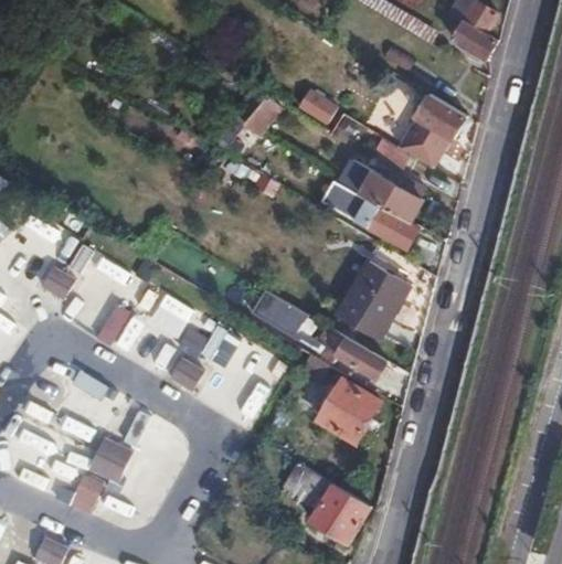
[(251,0),(265,11),(273,0),(251,0)]
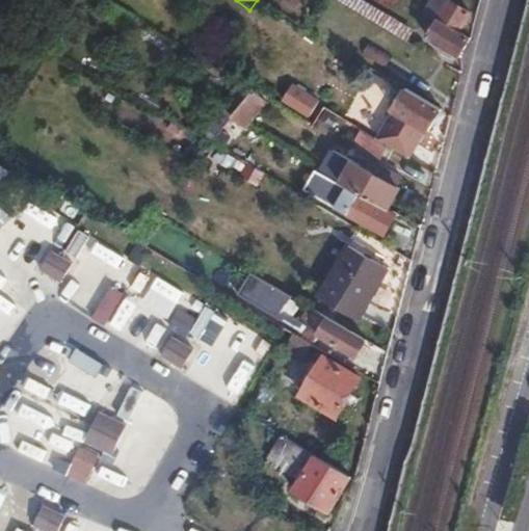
[(337,0),(403,41),(411,29),(363,0),(337,0)]
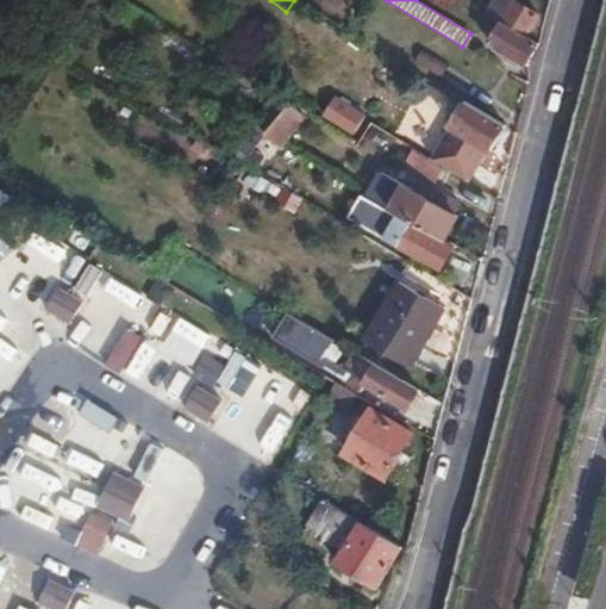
[(489,0),(483,12),(498,20),(523,36),(536,14),(512,0),(489,0)]
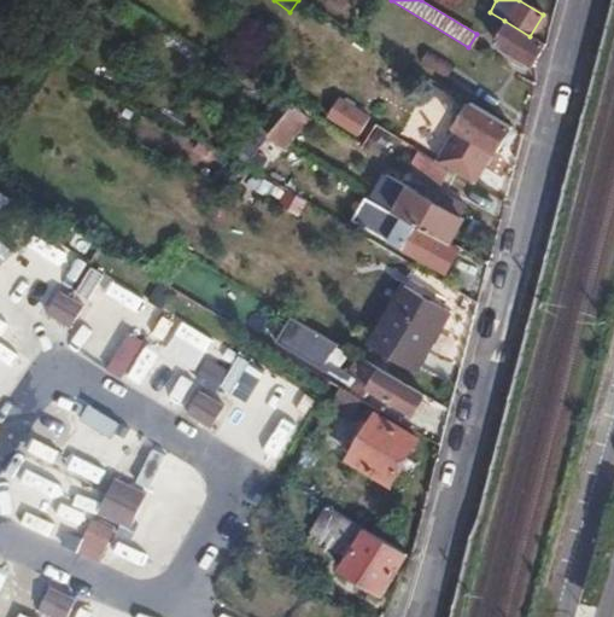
[(504,21),(490,12),(489,16),(503,24),(504,21)]
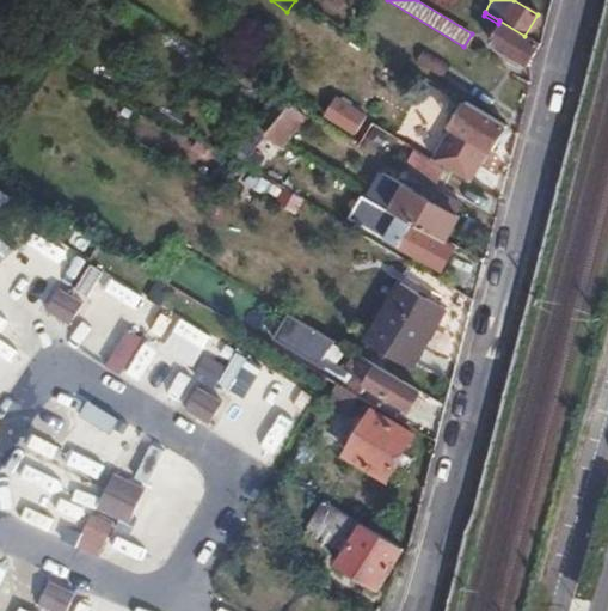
[(499,20),(498,24),(487,43),(524,65),(536,44),(524,36),(499,20)]
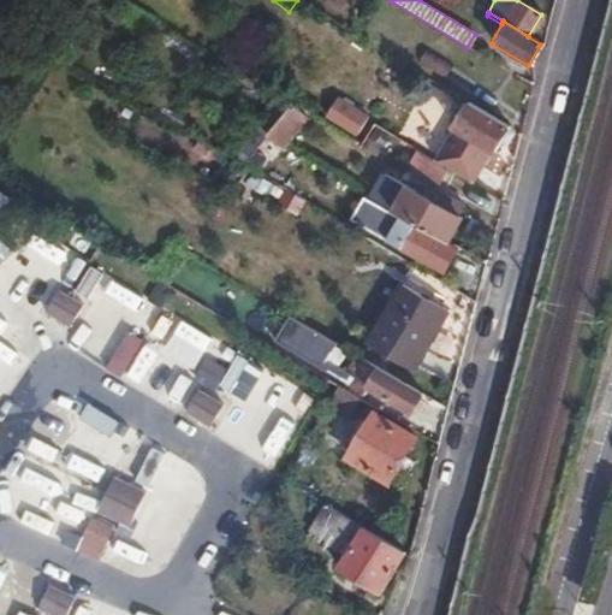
[(425,49),(416,63),(443,78),(451,65),(425,49)]
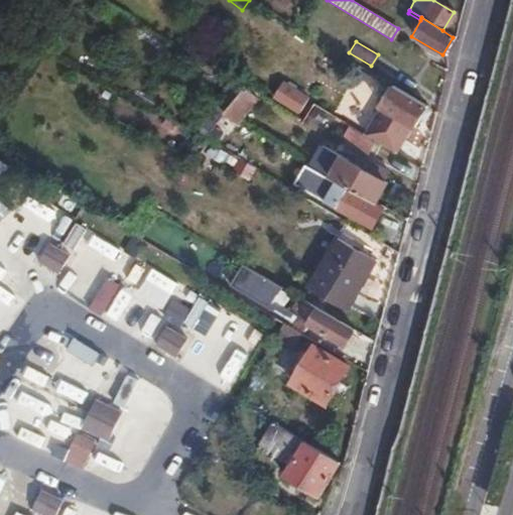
[(211,101),(221,110),(241,85),(230,77),(211,101)]
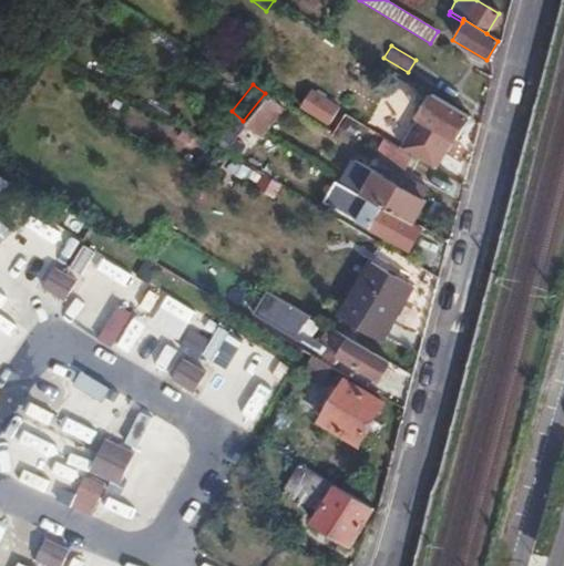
[(306,94),(299,110),(328,124),(336,109),(306,94)]
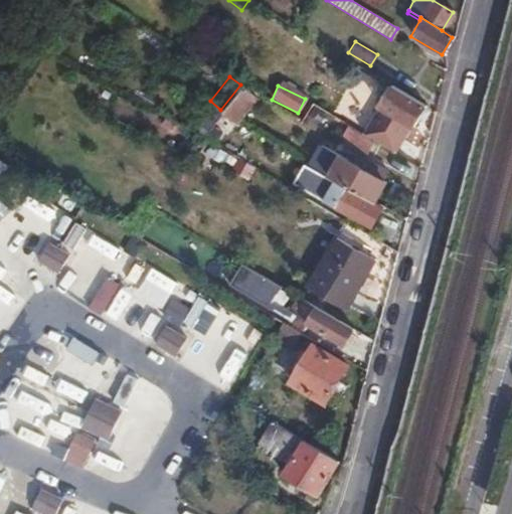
[(373,140),(393,152),(409,127),(411,128),(423,106),(389,86),(376,107),(377,108),(362,133),(373,140)]
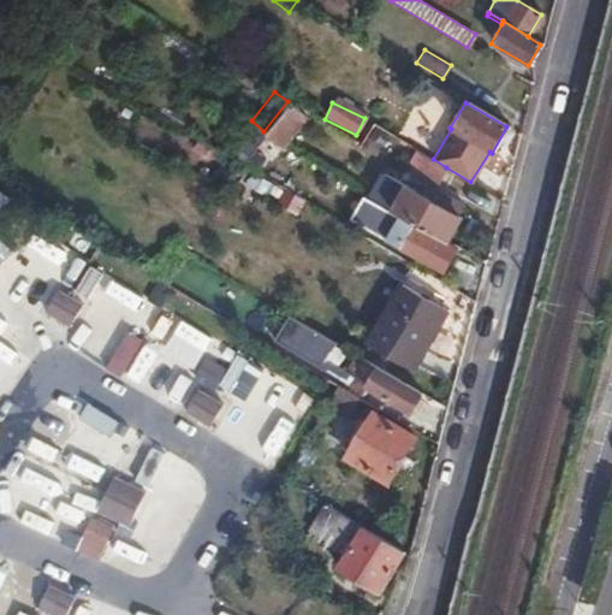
[(291,104),(266,135),(281,146),(307,117),(291,104)]
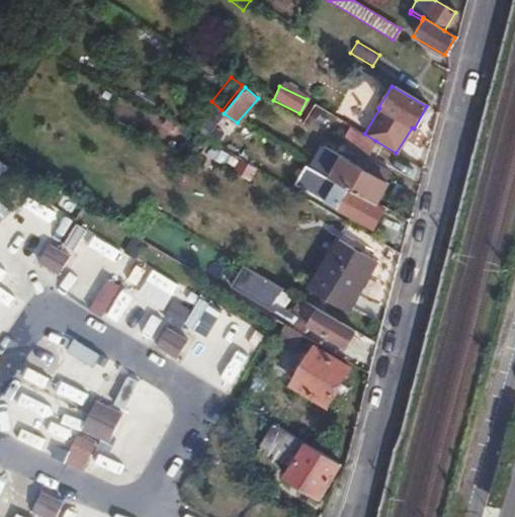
[(237,122),(224,113),(222,112),(203,136),(220,145),(233,152),(241,140),(246,131),(237,122)]
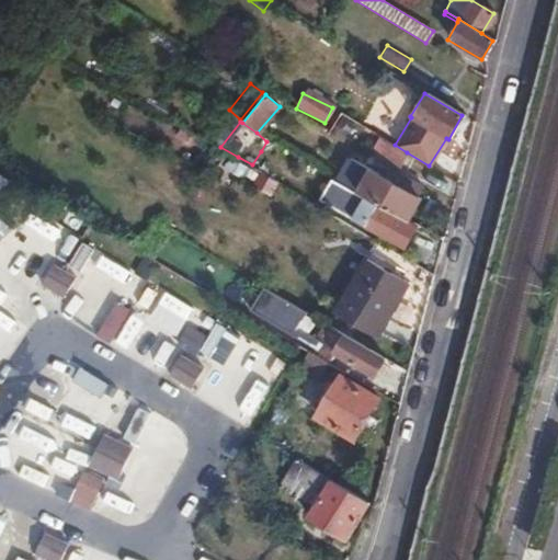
[(395,145),(379,135),(379,136),(369,151),(397,169),(407,152),(395,145)]
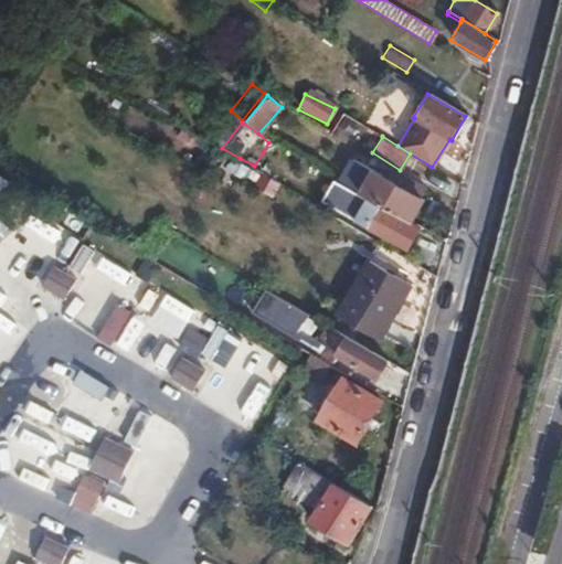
[(237,162),(232,173),(242,179),(247,168),(237,162)]
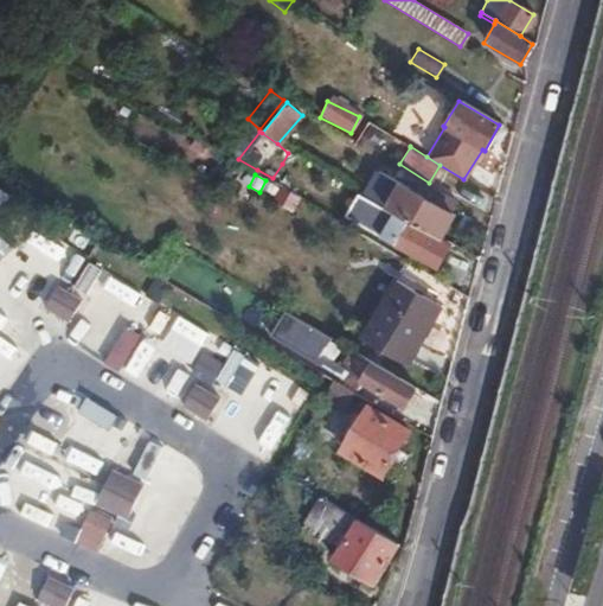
[(398,182),(384,206),(441,238),(455,215),(398,182)]
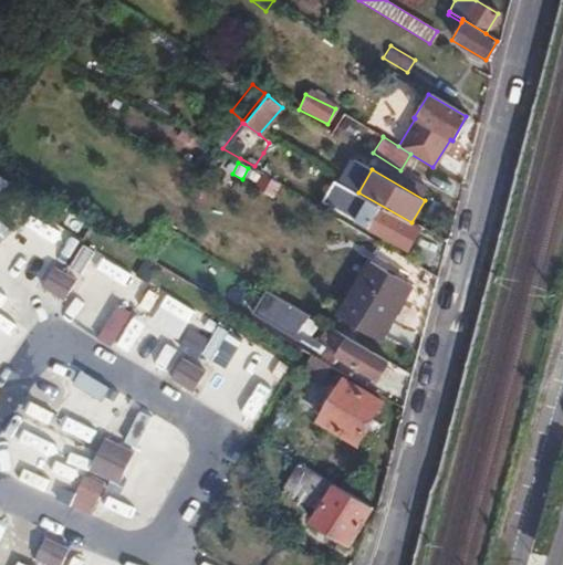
[(333,184),(323,199),(337,207),(336,210),(353,219),(352,220),(405,251),(417,229),(364,199),(363,200),(333,184)]
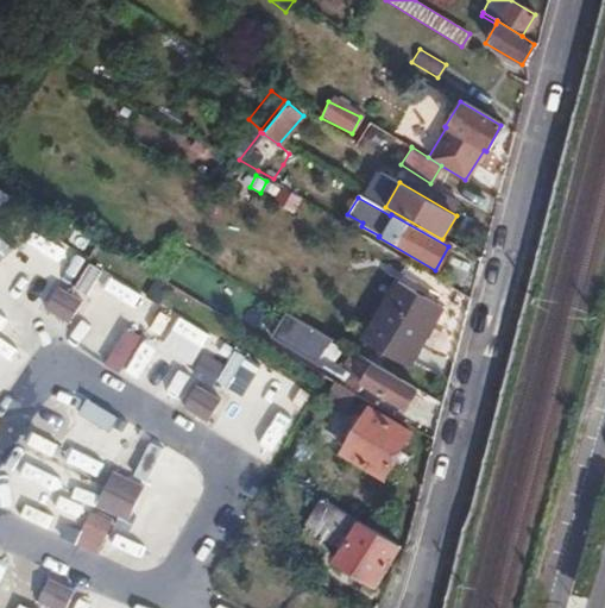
[(395,279),(361,338),(407,365),(441,306),(395,279)]
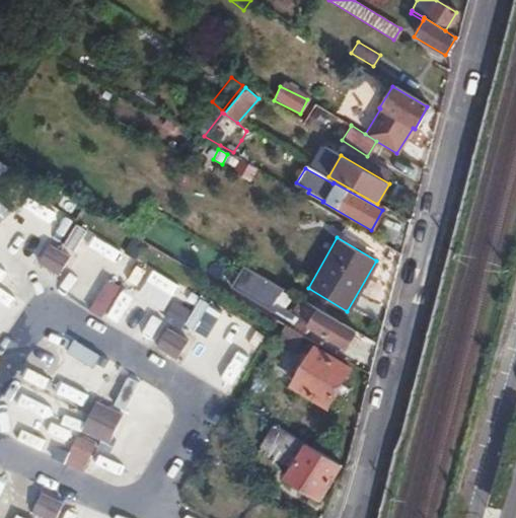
[(69,257),(48,245),(42,255),(50,261),(46,268),(51,271),(55,264),(63,269),(69,257)]
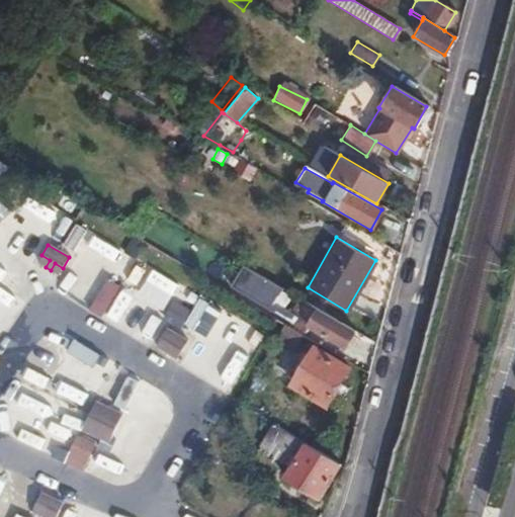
[(50,260),(41,255),(37,263),(46,267),(50,260)]
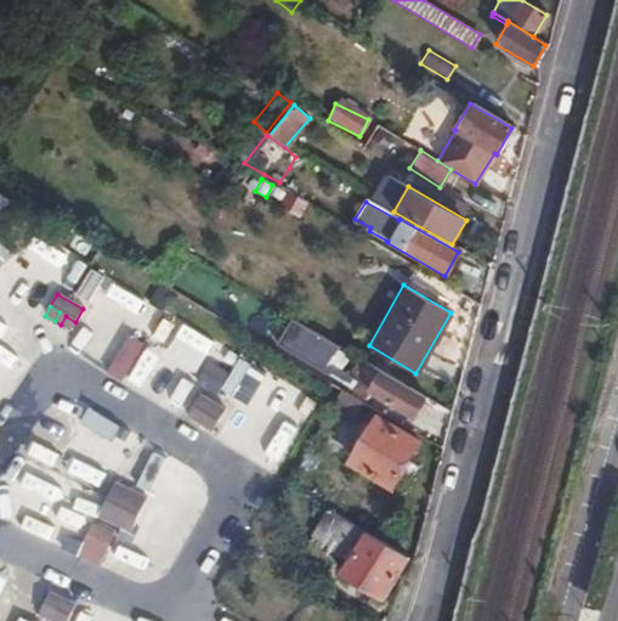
[(283,312),(279,319),(287,323),(290,317),(283,312)]
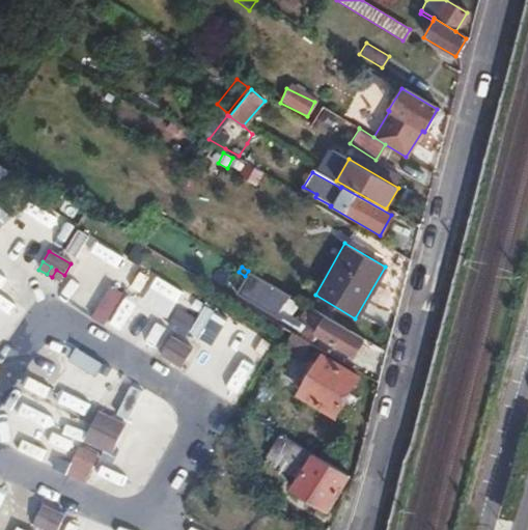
[(56,270),(52,277),(60,282),(64,275),(56,270)]
